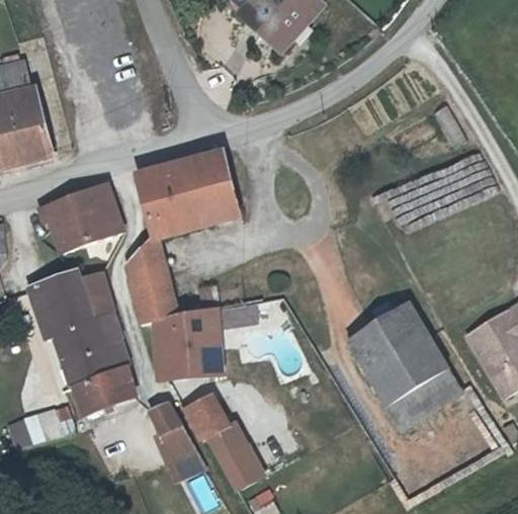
[(264,39),(292,3),(289,0),(243,0),(235,12),(264,39)]
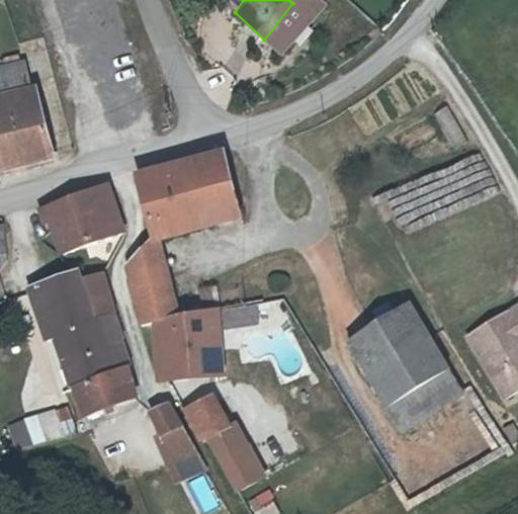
[(289,0),(292,3),(299,14),(311,0),(289,0)]
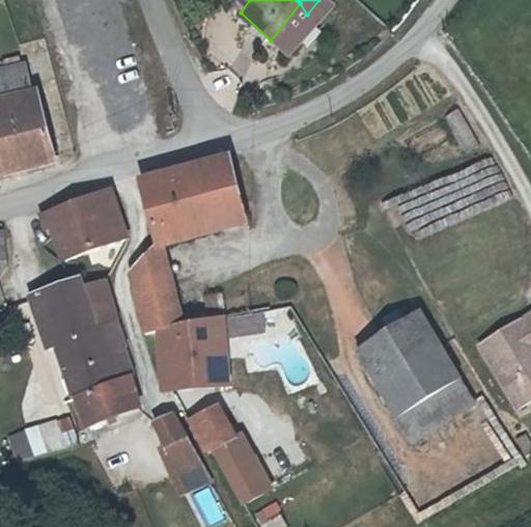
[(0,176),(1,179),(57,164),(37,95),(31,96),(25,72),(0,77),(0,176)]
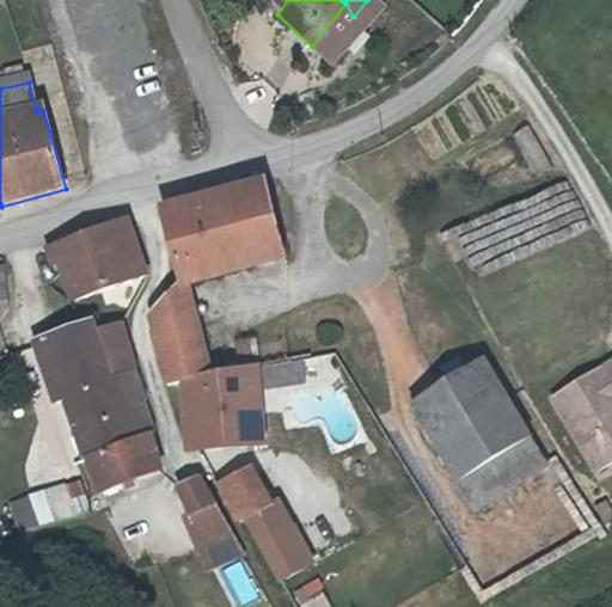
[(528,120),(510,128),(531,175),(549,166),(528,120)]
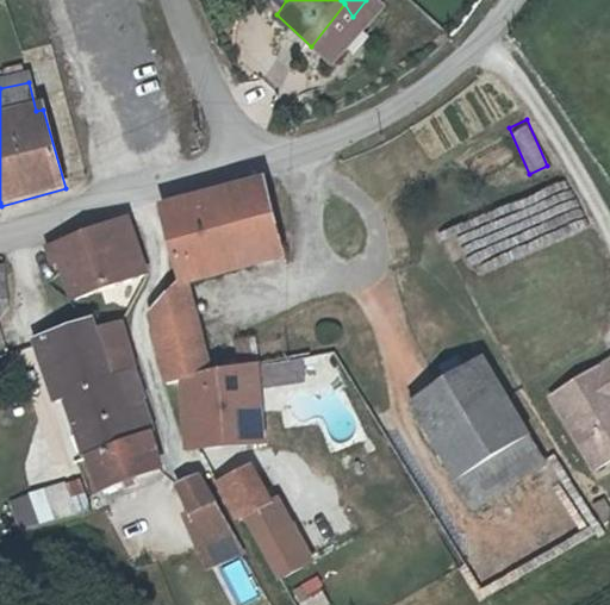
[(554,209),(574,200),(564,176),(543,185),(554,209)]
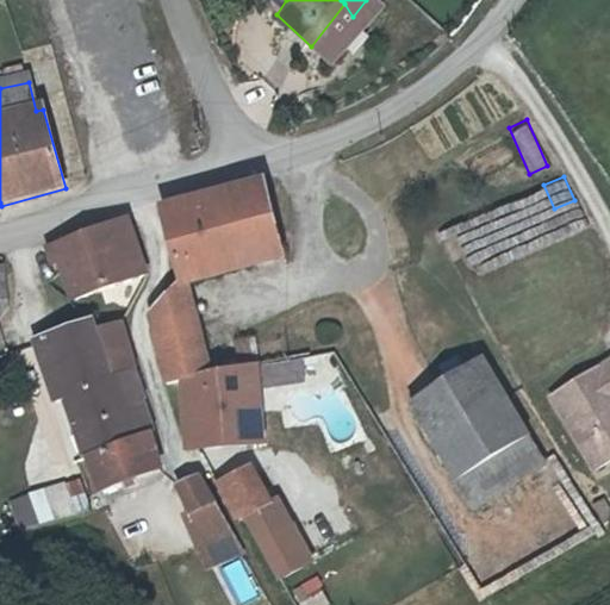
[(165,206),(184,284),(184,285),(198,280),(192,254),(277,231),(266,178),(165,206)]
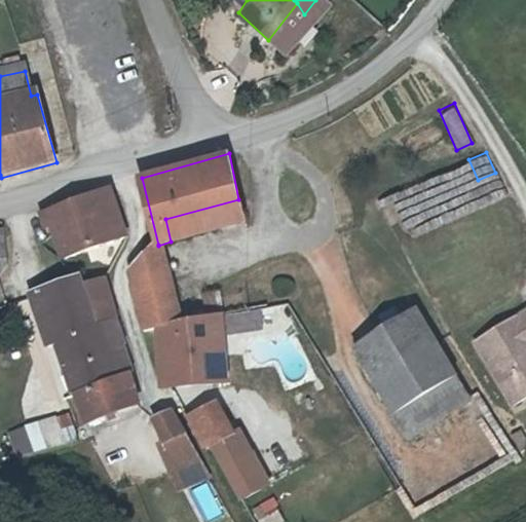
[(112,187),(67,199),(83,249),(125,234),(112,187)]
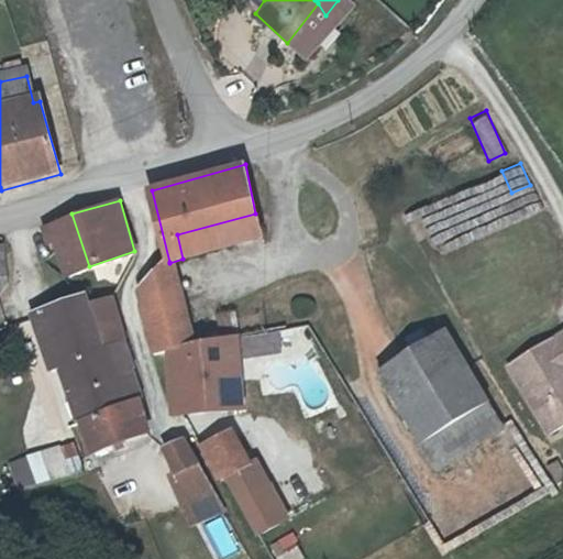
[(70,273),(89,266),(72,214),(48,222),(53,236),(61,239),(70,273)]
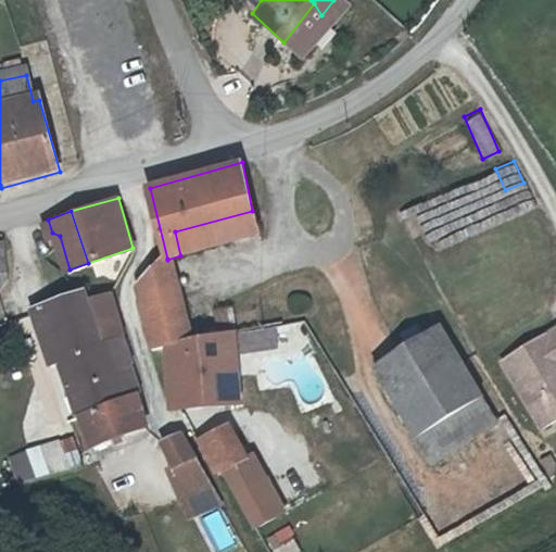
[(175,231),(180,255),(256,235),(252,211),(175,231)]
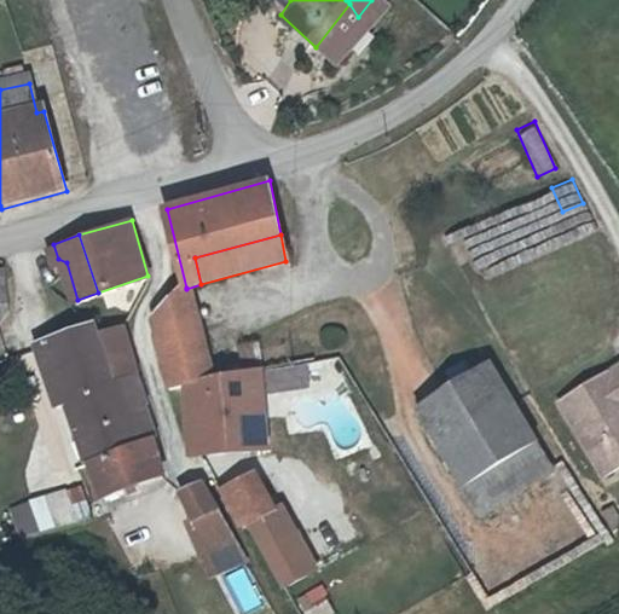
[(0,319),(5,319),(24,307),(13,268),(0,271),(0,319)]
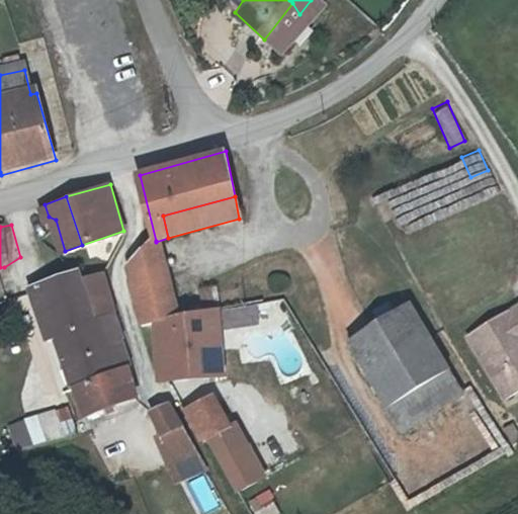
[(174,319),(156,242),(156,241),(126,269),(140,321),(155,320),(174,319)]
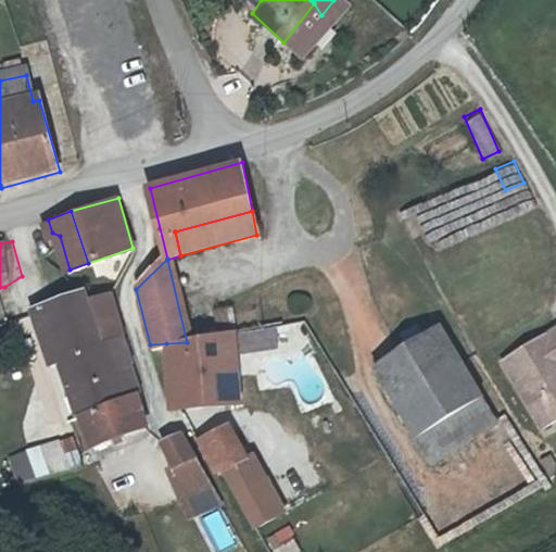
[(85,416),(140,397),(123,334),(101,340),(88,300),(80,290),(52,300),(36,304),(38,311),(54,361),(63,358),(85,416)]
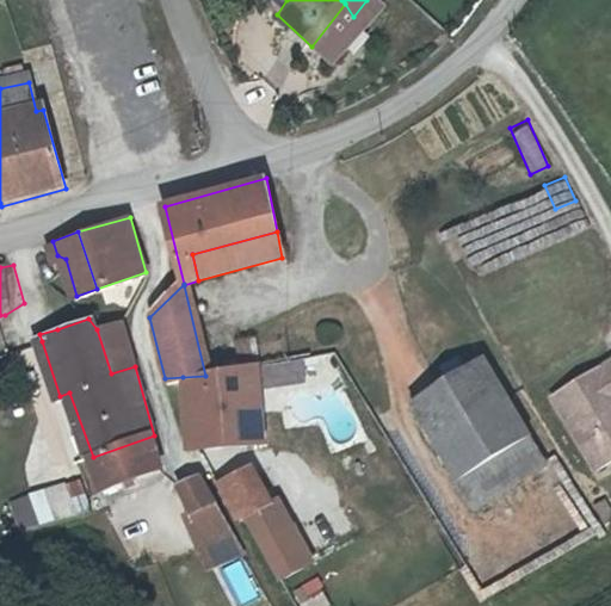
[(123,320),(97,329),(111,373),(135,366),(123,320)]
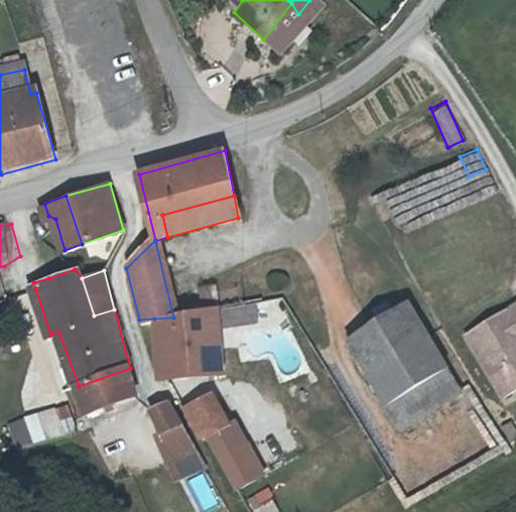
[(263,297),(261,287),(243,291),(246,302),(259,299),(263,297)]
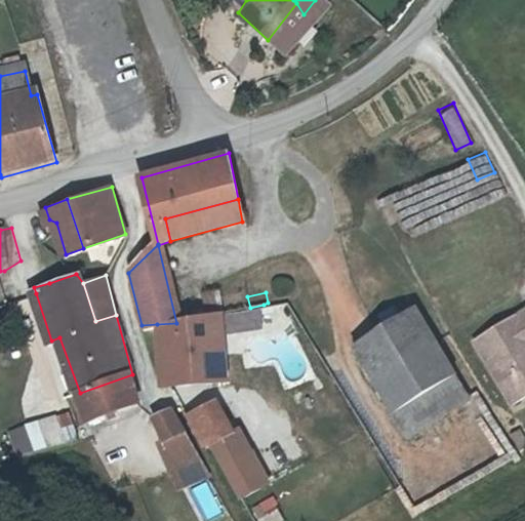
[(226,314),(221,295),(203,298),(208,319),(226,314)]
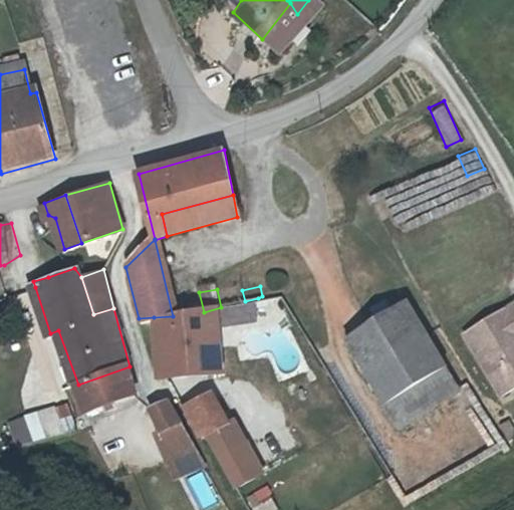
[(513,295),(464,326),(501,388),(513,378),(513,295)]
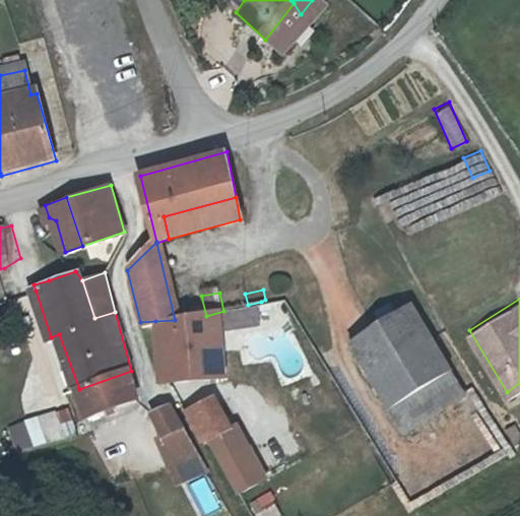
[(398,424),(425,408),(462,387),(411,300),(358,332),(347,338),(371,378),(398,424)]
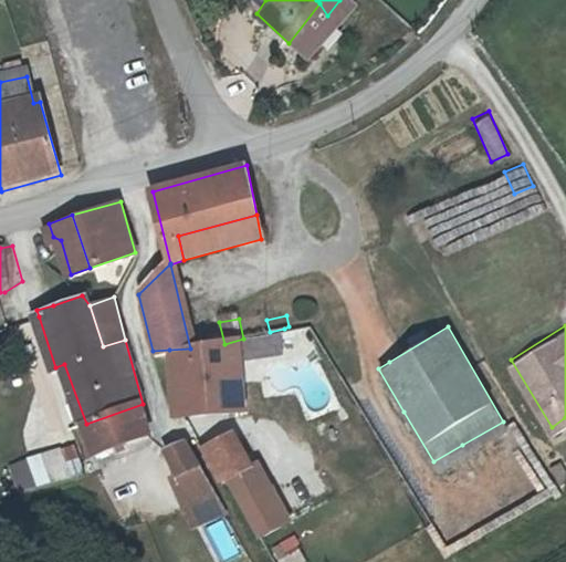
[(281,336),(272,339),(275,350),(284,347),(281,336)]
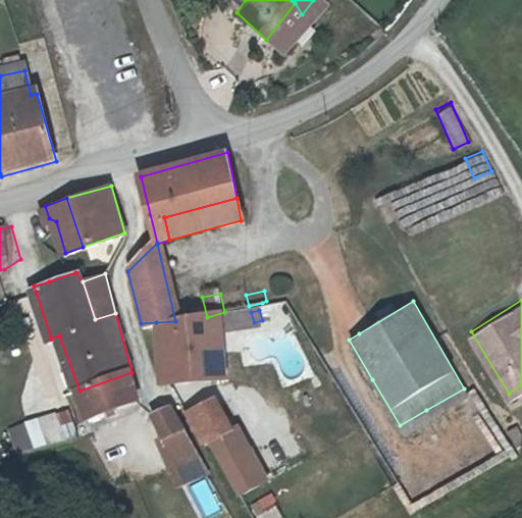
[(156,322),(156,380),(190,380),(221,381),(221,347),(196,347),(195,320),(175,321),(156,322)]
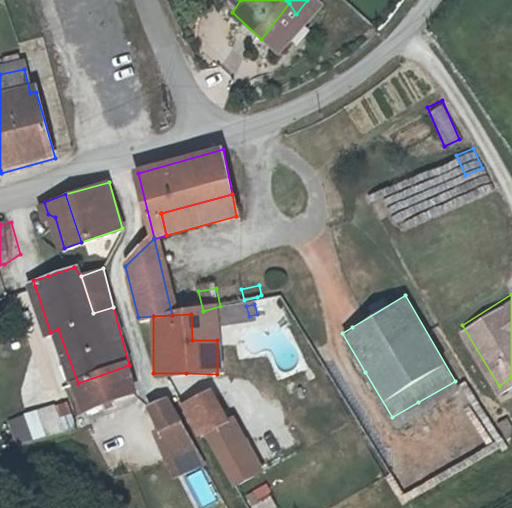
[(137,394),(129,365),(78,383),(88,410),(137,394)]
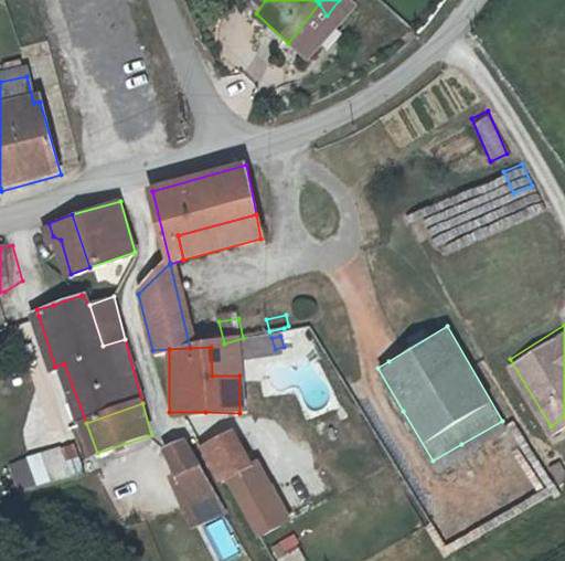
[(205,426),(205,412),(169,412),(170,415),(172,420),(176,423),(179,424),(205,426)]
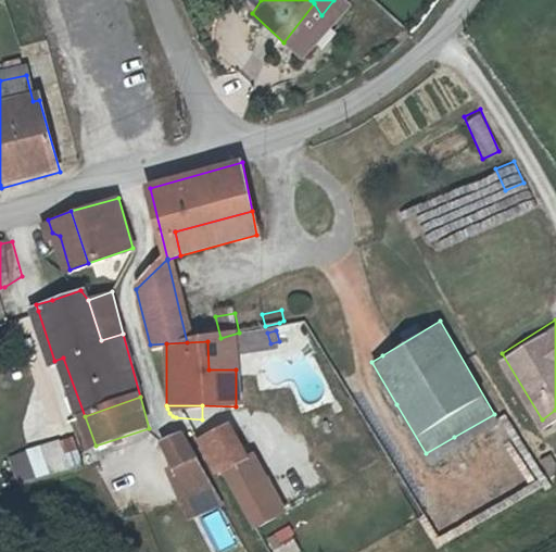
[(223,472),(243,460),(224,426),(204,438),(223,472)]
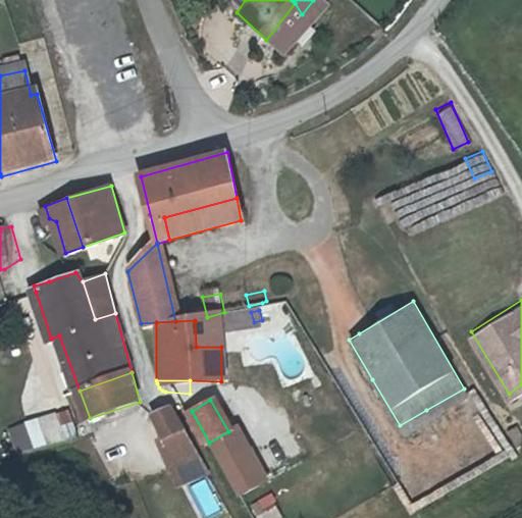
[(179,409),(164,416),(173,434),(168,437),(183,462),(205,452),(183,412),(179,409)]
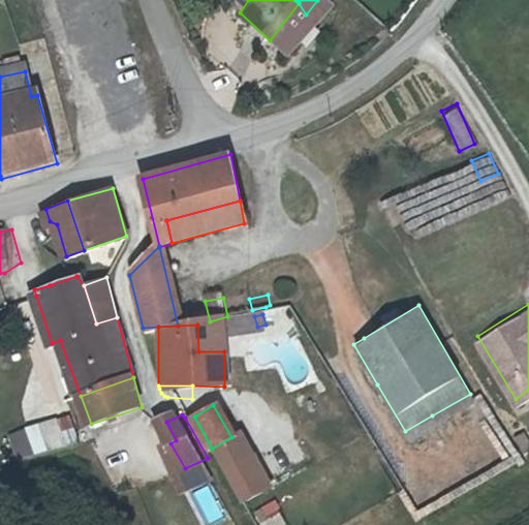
[(75,418),(13,428),(18,457),(80,446),(75,418)]
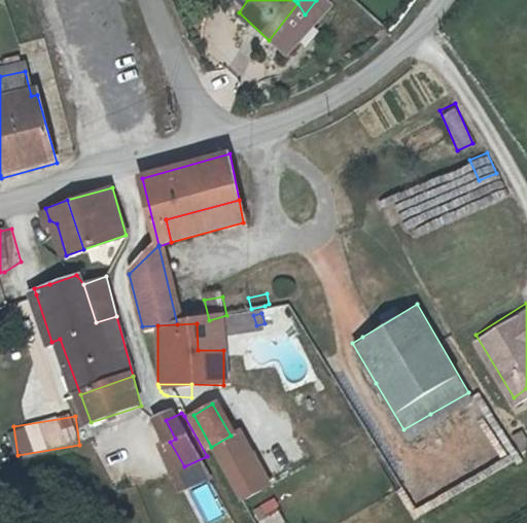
[(196,489),(207,517),(222,511),(211,482),(196,489)]
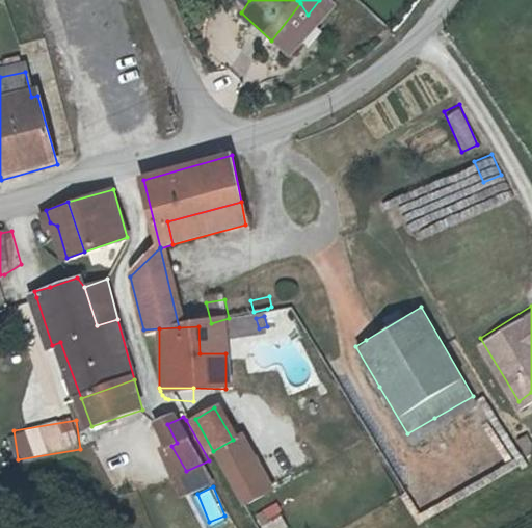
[(278,500),(257,512),(265,527),(286,527),(293,524),(278,500)]
